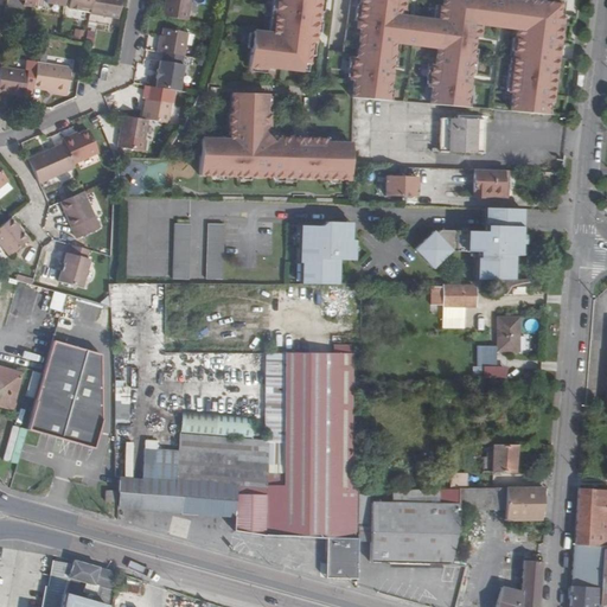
[(37,8),(37,0),(27,0),(27,2),(26,8),(37,10),(37,8)]
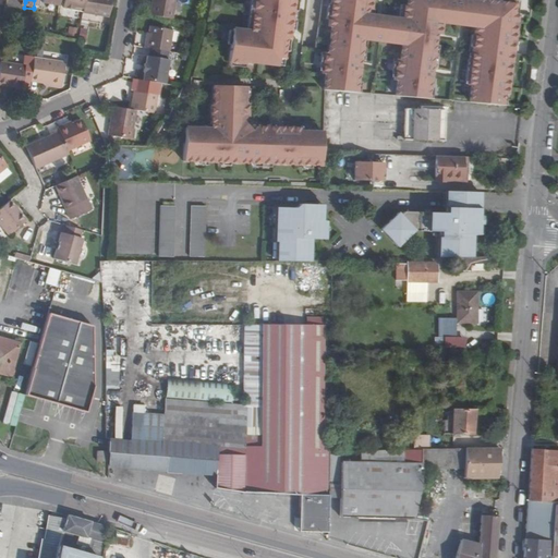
[(72,12),(73,10),(82,11),(84,0),(64,0),(63,10),(72,12)]
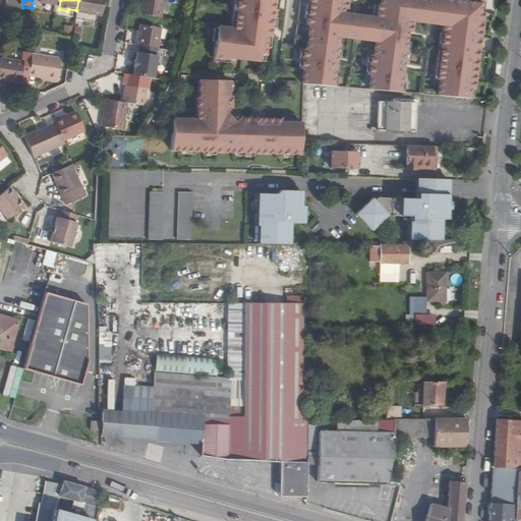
[(78,0),(76,10),(76,11),(101,16),(104,0),(78,0)]
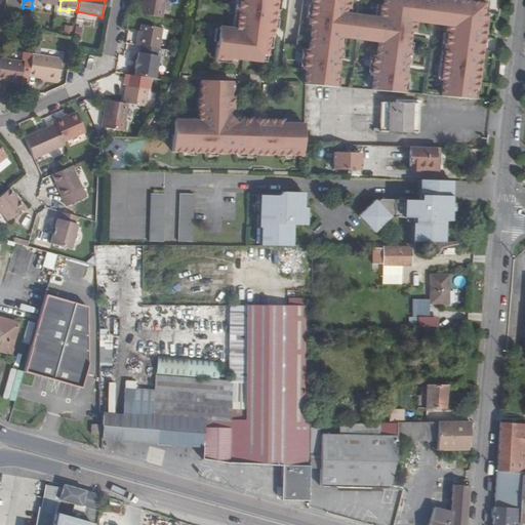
[(166,0),(145,0),(142,15),(163,18),(166,0)]
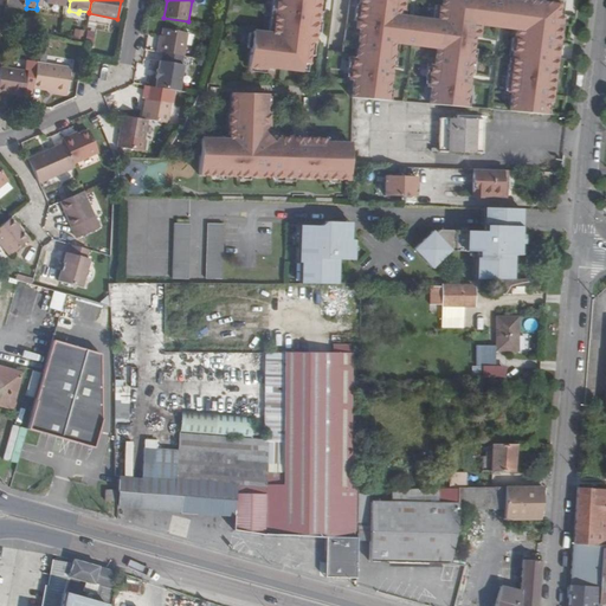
[(326,0),(276,0),(272,33),(253,31),(249,70),(266,72),(266,69),(301,73),(302,64),(309,64),(310,62),(318,63),(326,0)]
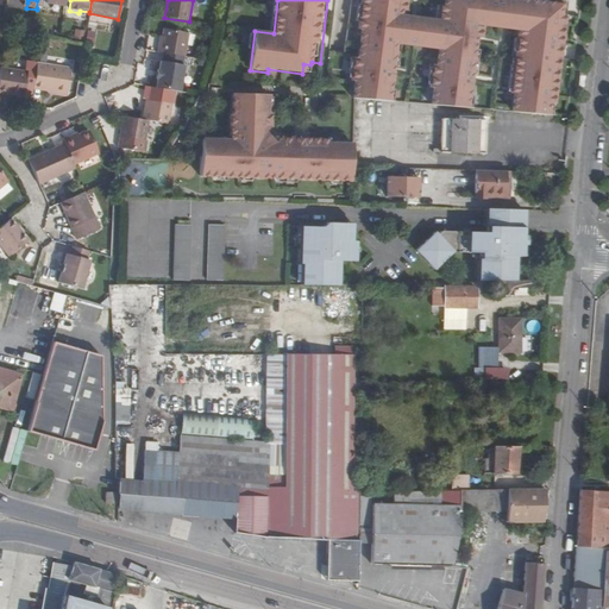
[(560,25),(563,5),(525,0),(518,0),(518,1),(502,0),(443,0),(443,8),(440,7),(438,22),(403,17),(406,0),(360,0),(358,20),(362,22),(357,61),(353,61),(352,71),(356,71),(352,99),(389,104),(390,99),(388,98),(390,85),(391,86),(394,74),(391,73),(395,44),(438,50),(437,67),(432,66),(429,80),(434,80),(431,106),(468,111),(469,105),(468,105),(469,92),(470,92),(472,80),(471,80),(476,36),(481,37),(482,26),(518,31),(514,60),(510,94),(514,95),(512,113),(548,118),(551,89),(557,89),(564,25),(560,25)]
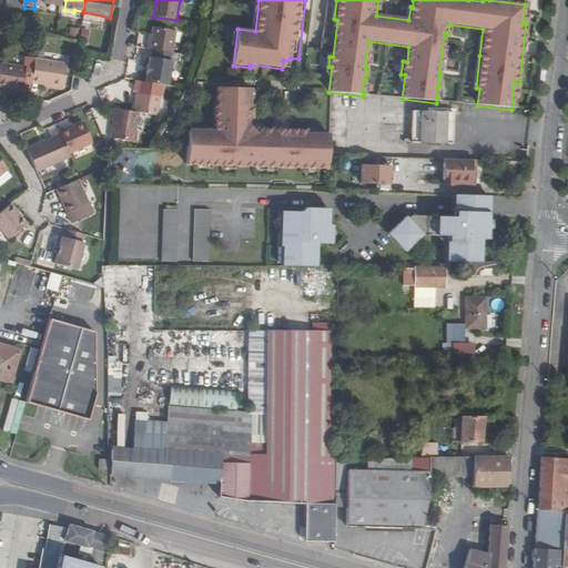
[(71,27),(69,36),(79,38),(80,29),(71,27)]
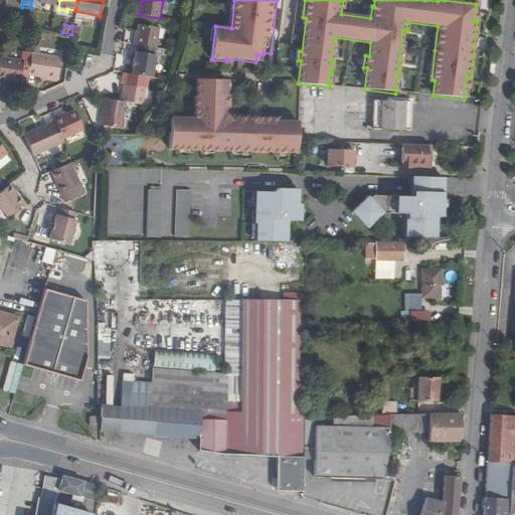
[(138,24),(137,31),(136,37),(134,37),(133,44),(138,45),(156,48),(157,49),(160,28),(138,24)]
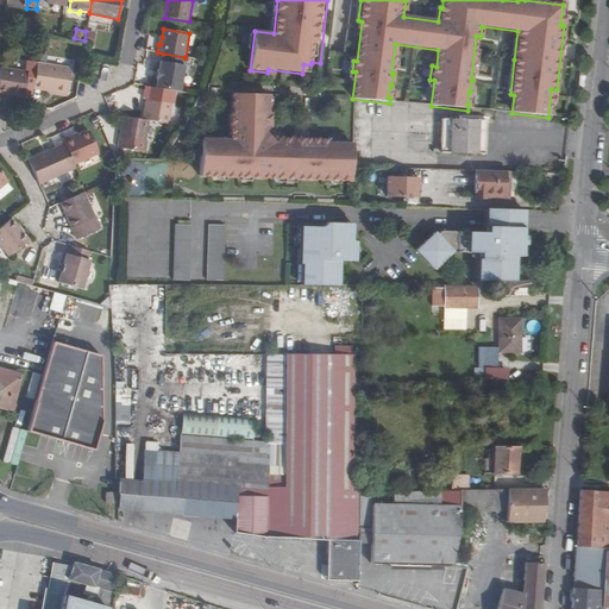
[(184,57),(163,54),(162,62),(159,62),(158,70),(157,69),(156,80),(157,80),(155,88),(180,93),(184,66),(183,66),(184,57)]
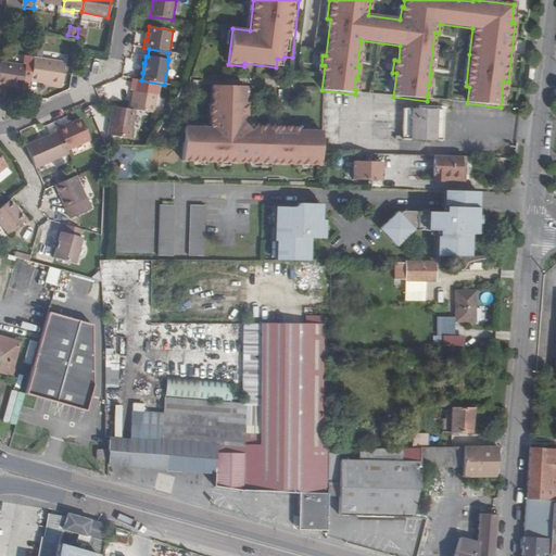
[(63,64),(33,60),(29,79),(37,80),(37,84),(45,85),(60,88),(63,64)]
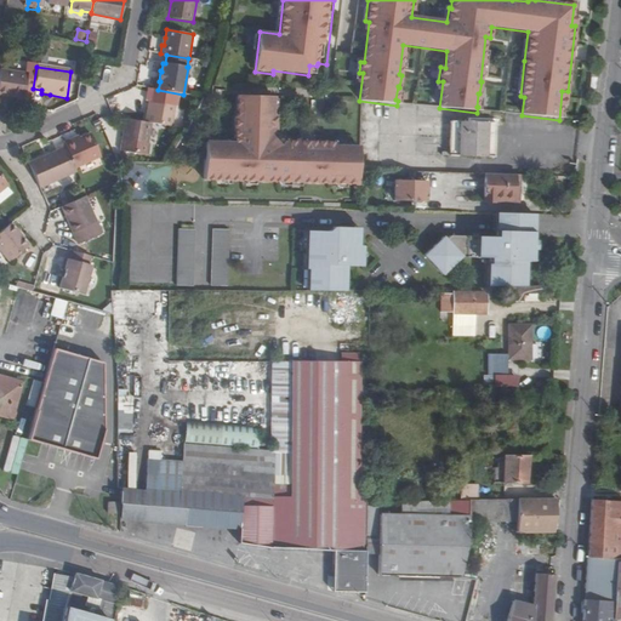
[(0,70),(0,97),(22,102),(27,75),(0,70)]
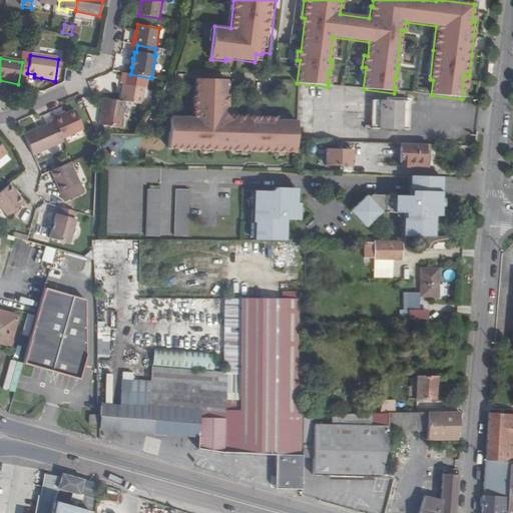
[(254,116),(235,116),(230,120),(223,112),(228,108),(228,96),(225,96),(225,82),(226,82),(226,81),(195,80),(194,118),(170,117),(169,149),(296,153),(297,121),(277,121),(277,117),(254,116)]
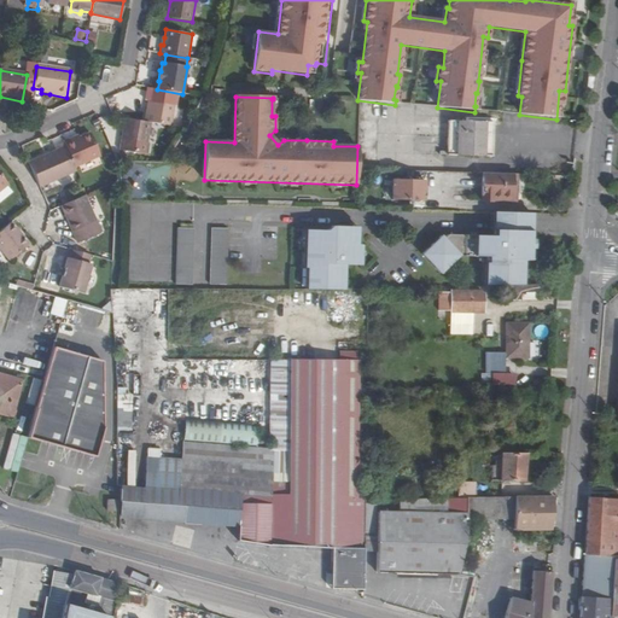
[(172,106),(149,101),(144,123),(152,124),(168,127),(172,106)]
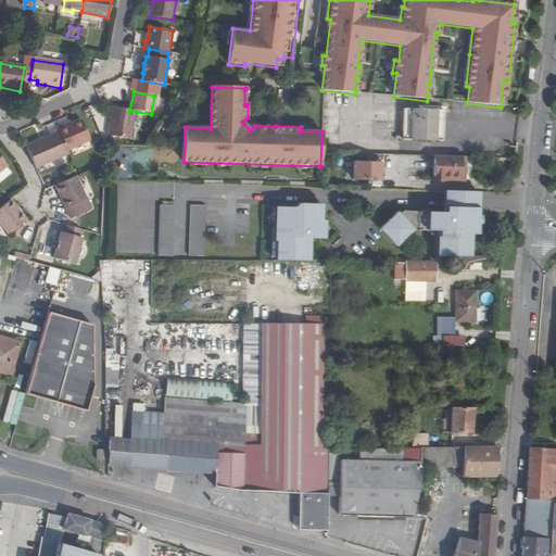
[(443,108),(403,106),(402,117),(402,137),(395,137),(394,140),(442,141),(443,108)]
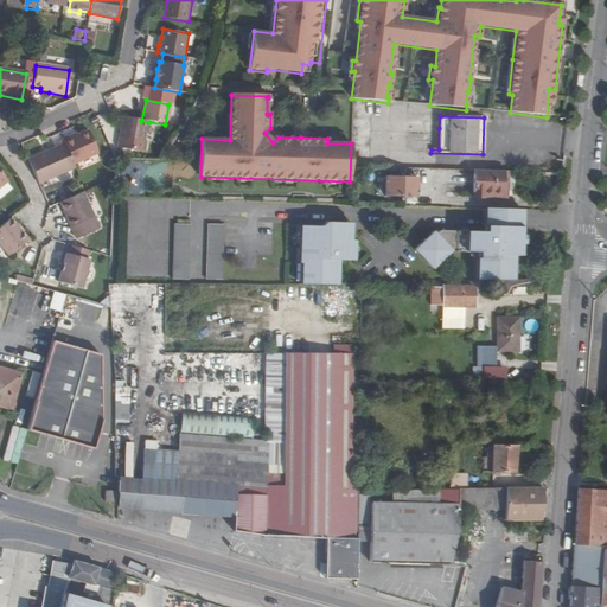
[(125,117),(119,149),(144,154),(149,122),(141,121),(125,117)]
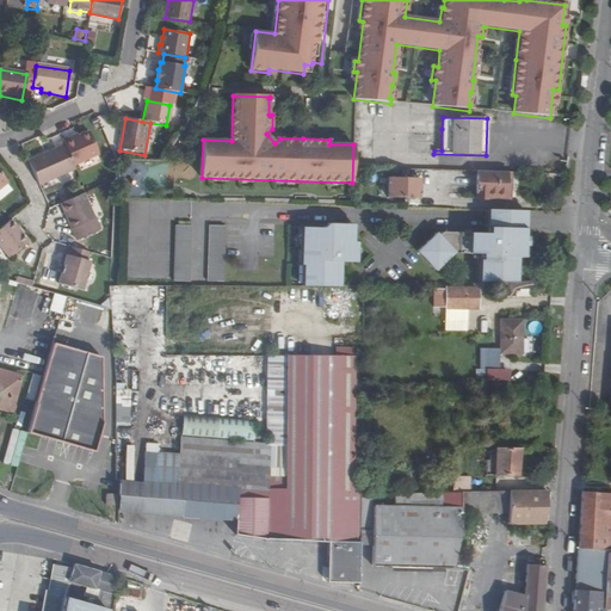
[(74,139),(65,143),(66,144),(75,167),(100,156),(91,134),(81,139),(75,141),(74,139)]
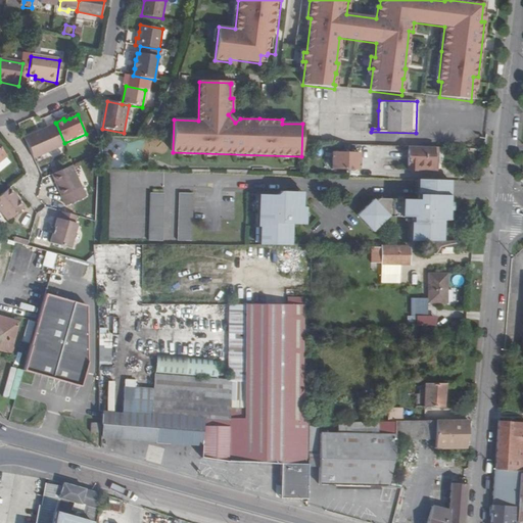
[(24,136),(33,156),(64,142),(56,124),(48,127),(47,125),(24,136)]
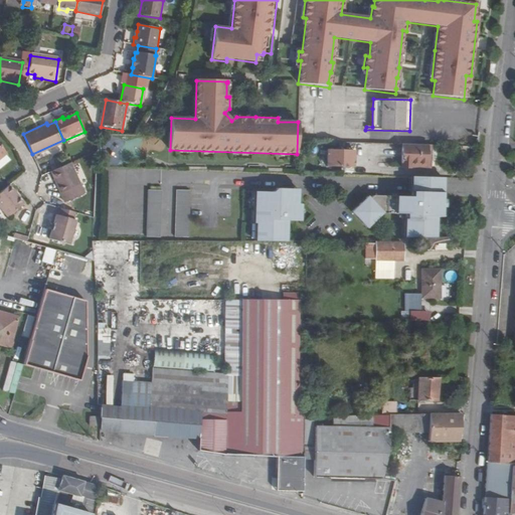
[(165,150),(165,141),(148,140),(148,150),(165,150)]
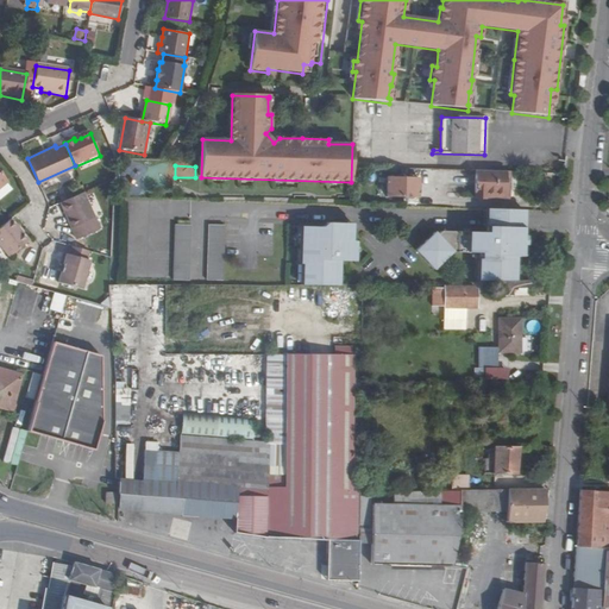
[(0,189),(10,182),(0,169),(0,189)]
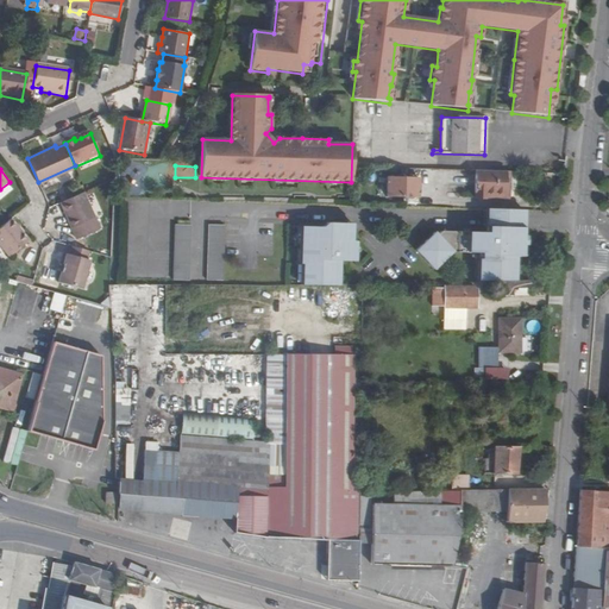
[(473,200),(503,201),(504,173),(475,173),(473,200)]
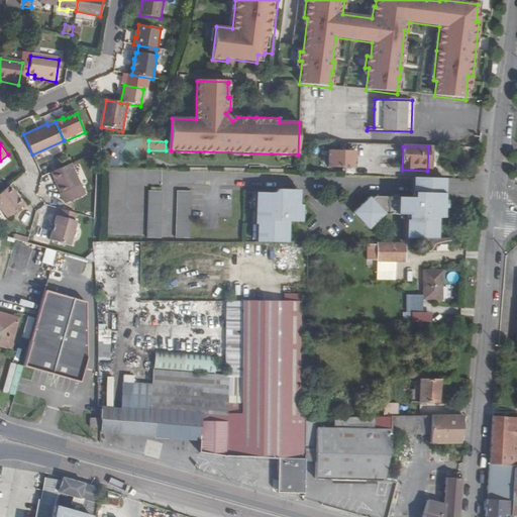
[(355,150),(327,149),(327,168),(355,169),(355,150)]
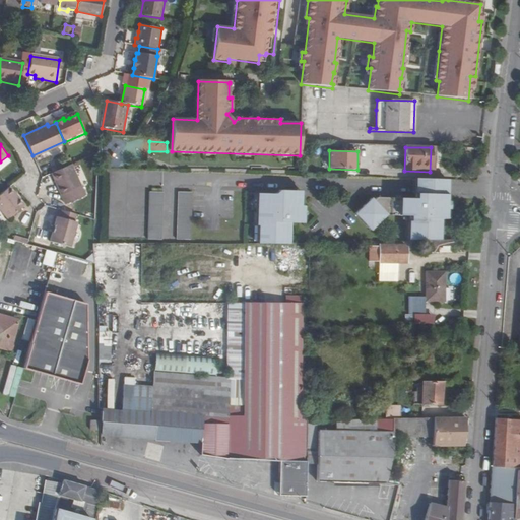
[(60,197),(80,188),(70,166),(50,175),(60,197)]
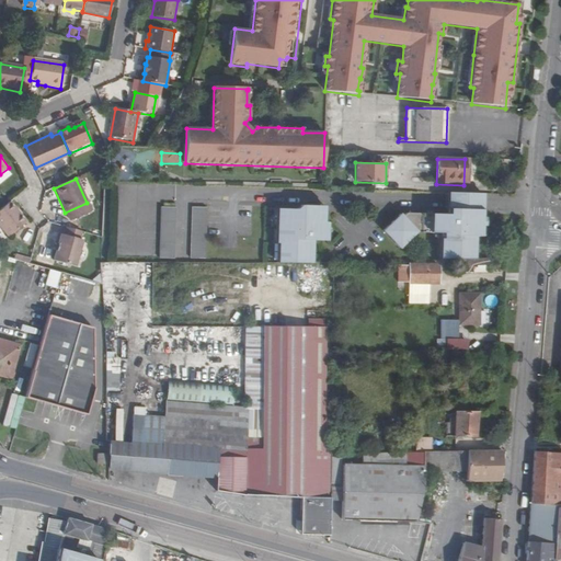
[(482,195),(447,194),(447,201),(447,216),(461,216),(465,219),(481,219),(481,202),(482,195)]
